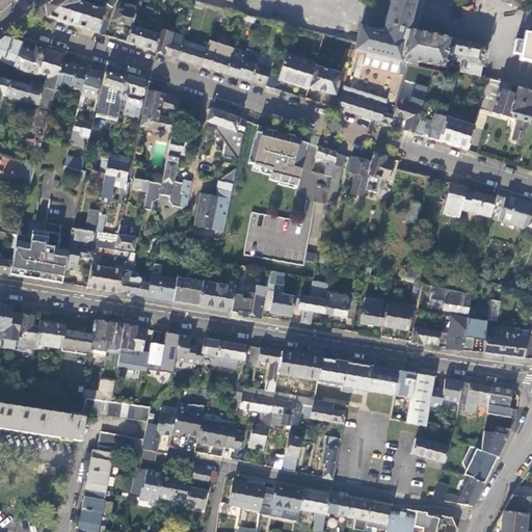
[(50,0),(45,5),(47,18),(64,23),(81,28),(96,33),(101,18),(104,19),(106,17),(111,8),(103,1),(99,9),(78,3),(80,0),(50,0)]
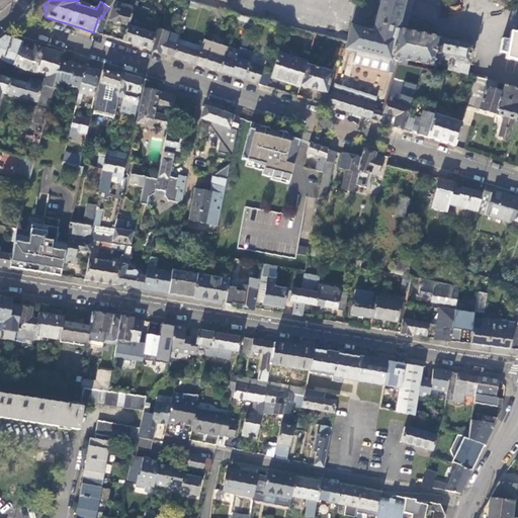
[(130,15),(135,0),(130,0),(128,4),(124,3),(122,6),(115,4),(113,9),(111,9),(108,20),(115,23),(125,26),(126,26),(130,15)]
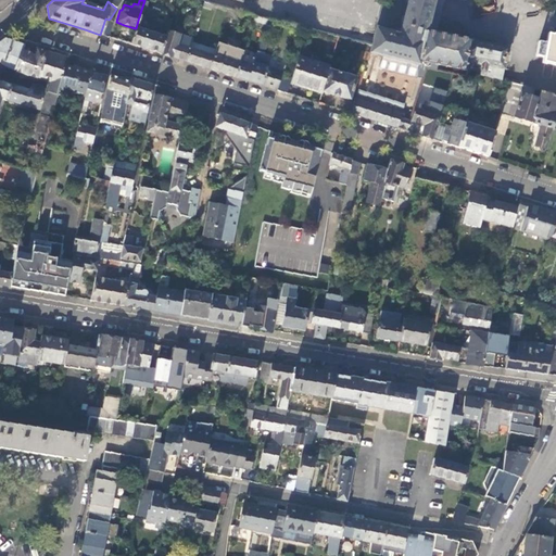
[(408,0),(401,35),(376,28),(371,46),(369,53),(370,53),(381,57),(378,66),(424,78),(427,70),(437,72),(438,65),(464,71),(468,72),(502,80),(507,49),(437,35),(427,33),(434,0),(408,0)]
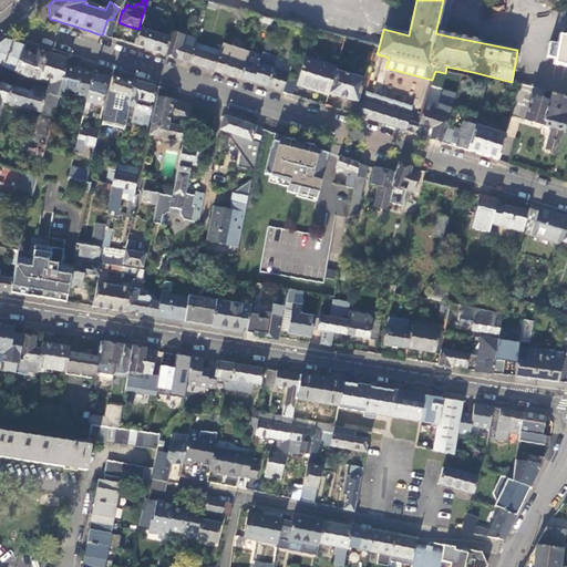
[(443,0),(435,33),(445,35),(453,0),(443,0)]
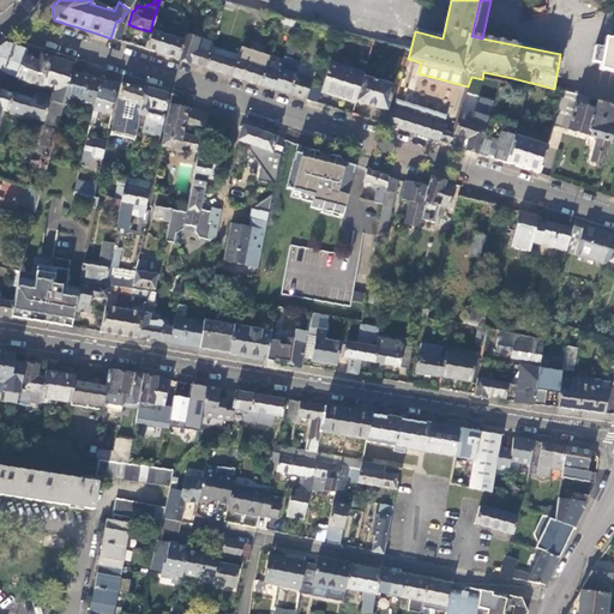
[(170,24),(154,18),(150,31),(149,31),(143,48),(156,53),(175,59),(181,41),(166,36),(168,29),(174,31),(175,28),(169,25),(170,24)]
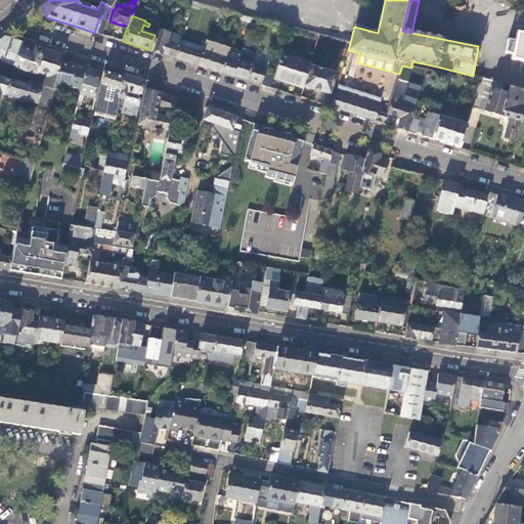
[(99,17),(94,33),(100,35),(105,19),(106,17),(104,16),(102,18),(99,17)]
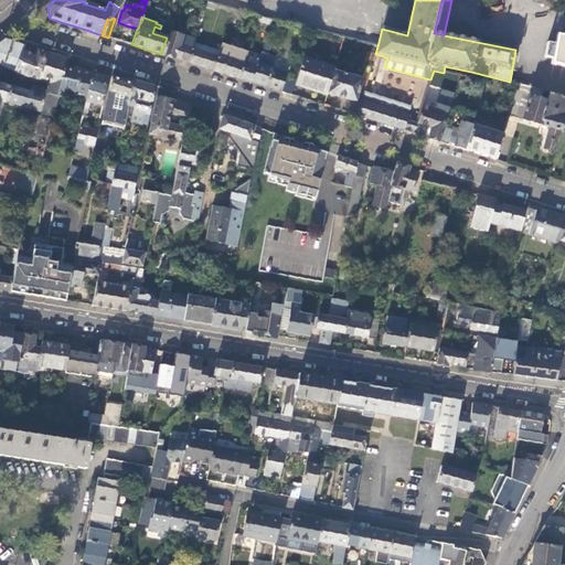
[(192,49),(195,40),(185,36),(185,40),(181,39),(181,35),(170,32),(169,32),(167,38),(161,54),(177,59),(188,62),(192,49)]
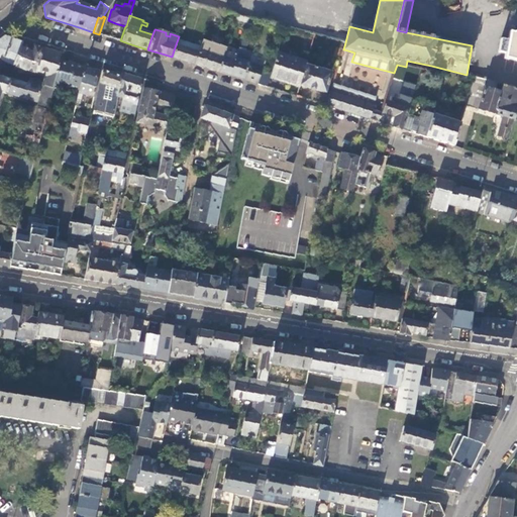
[(0,38),(0,58),(1,59),(12,65),(20,45),(22,41),(17,39),(4,35),(0,38)]
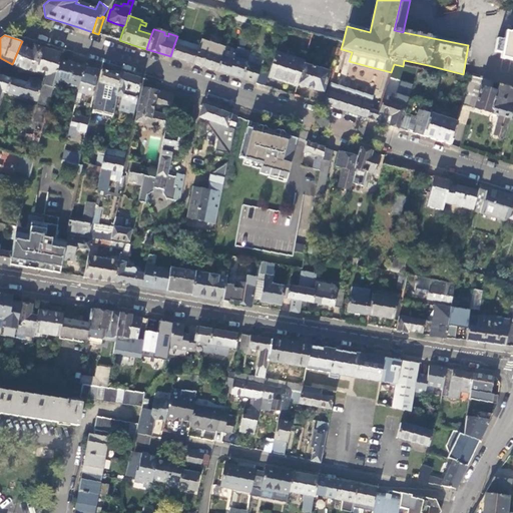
[(224,46),(200,39),(196,51),(192,63),(198,65),(216,71),(224,46)]
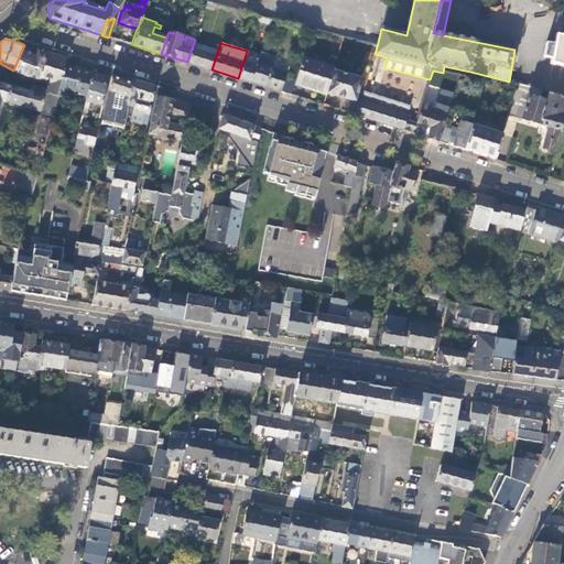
[(38,49),(24,45),(22,50),(34,55),(38,49)]
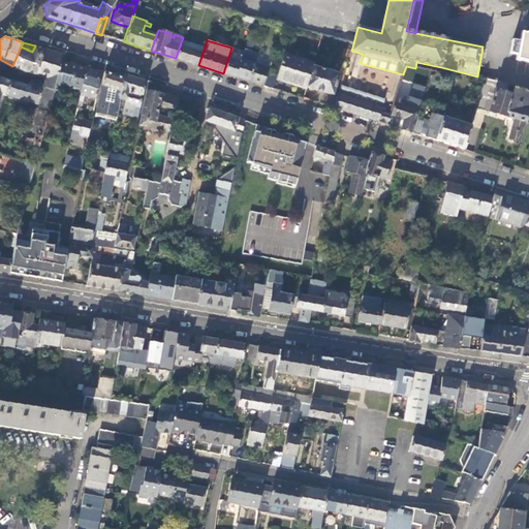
[(21,47),(12,66),(14,68),(19,69),(22,70),(25,71),(36,74),(42,49),(39,48),(35,45),(32,52),(21,47)]
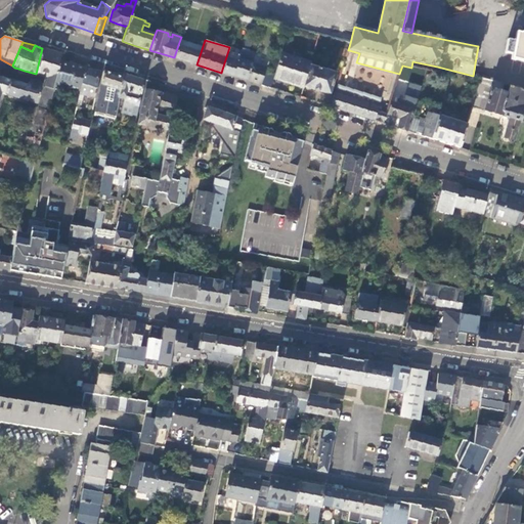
[(178,45),(174,57),(184,61),(197,64),(201,52),(178,45)]
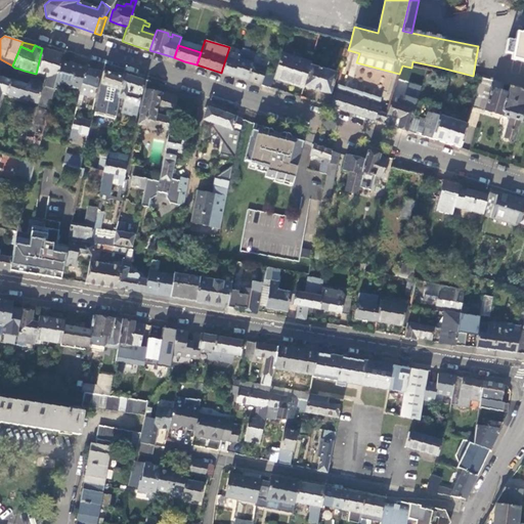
[(238,59),(241,51),(229,47),(221,73),(224,74),(233,77),(238,59)]
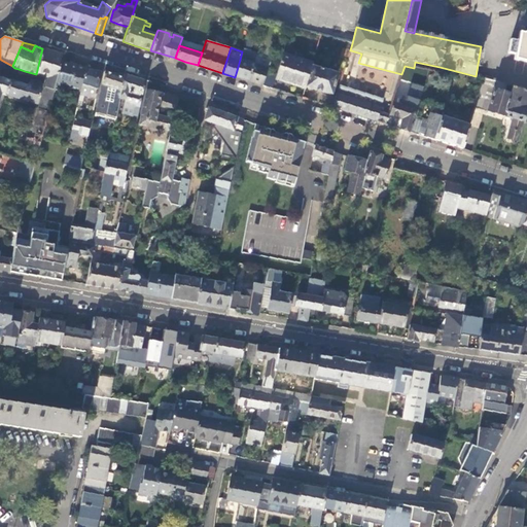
[(42,48),(36,74),(46,77),(44,88),(55,90),(57,83),(61,63),(62,55),(54,51),(42,48)]
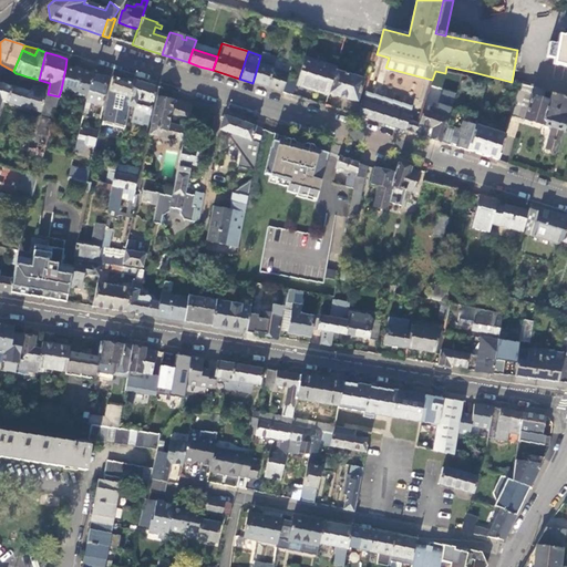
[(258,64),(253,83),(268,88),(280,91),(285,76),(286,73),(272,69),(277,58),(261,52),(260,55),(258,64)]
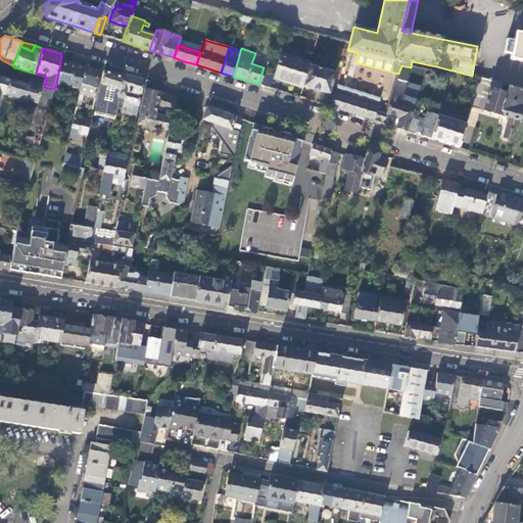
[(308,66),(310,63),(280,54),(274,75),(273,79),(285,83),(302,88),(302,87),(308,66)]
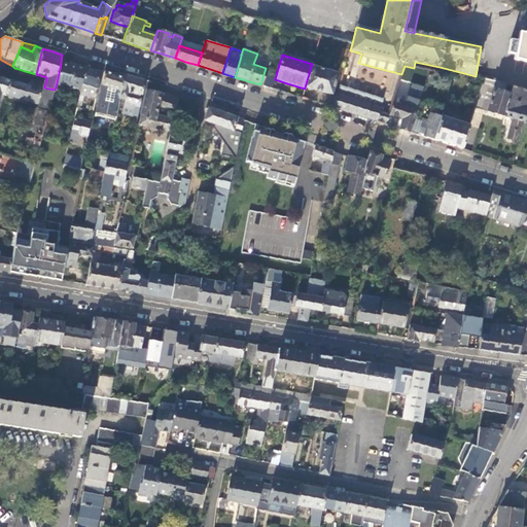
[(73,66),(61,63),(57,83),(71,86),(71,90),(80,91),(85,68),(73,66)]
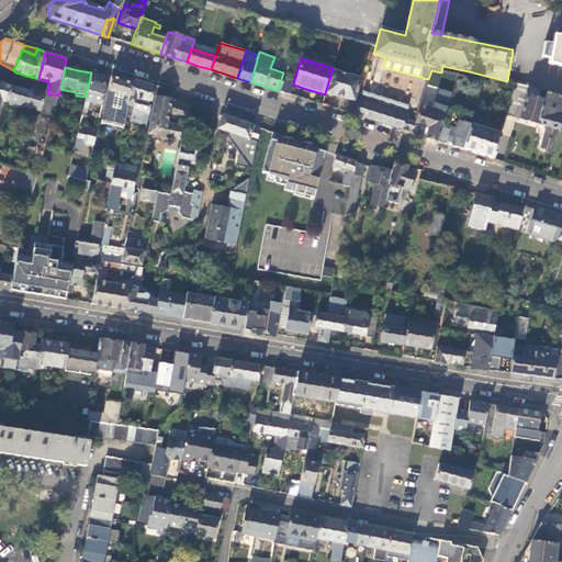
[(359,80),(332,71),(325,93),(337,97),(352,101),(359,80)]
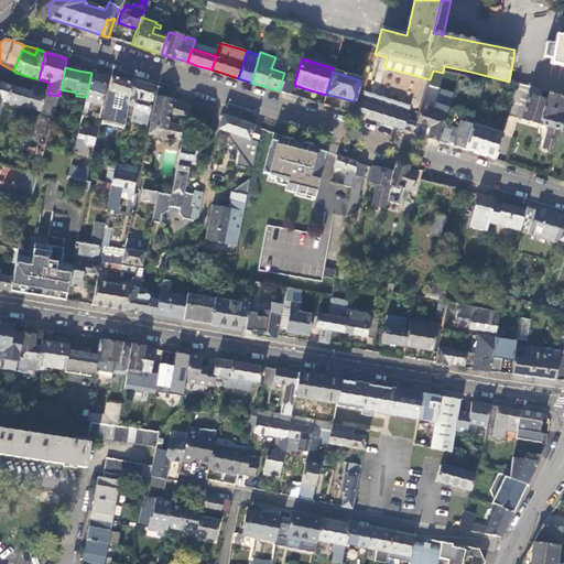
[(91,73),(86,97),(85,101),(102,106),(105,95),(104,94),(108,78),(100,76),(91,73)]
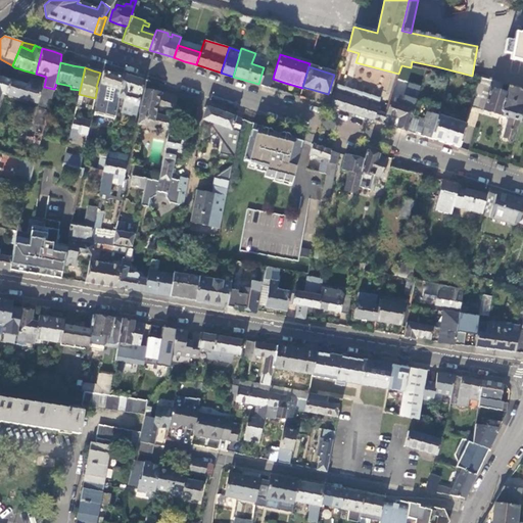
[(109,73),(102,70),(94,115),(113,121),(117,97),(122,78),(109,73)]
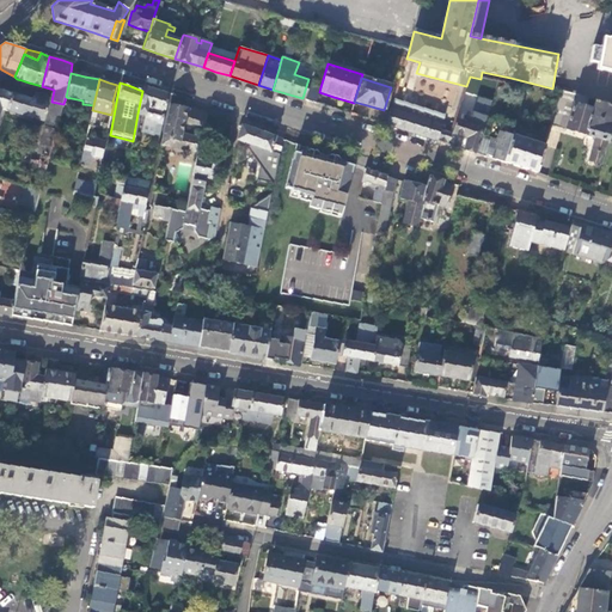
[(307,83),(303,98),(316,103),(319,92),(320,87),(307,83)]
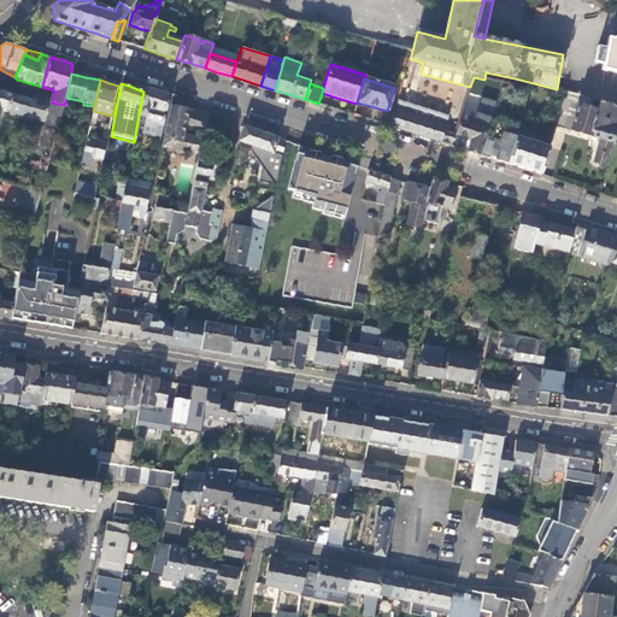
[(157,90),(145,87),(144,92),(139,115),(145,116),(147,107),(165,111),(168,98),(170,94),(157,90)]
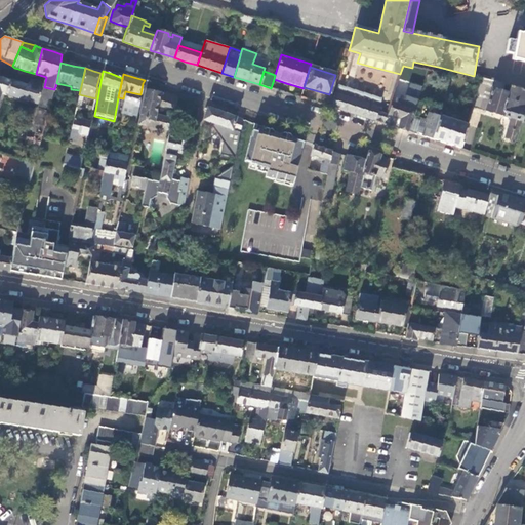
[(10,80),(0,77),(0,96),(1,93),(6,95),(10,80)]
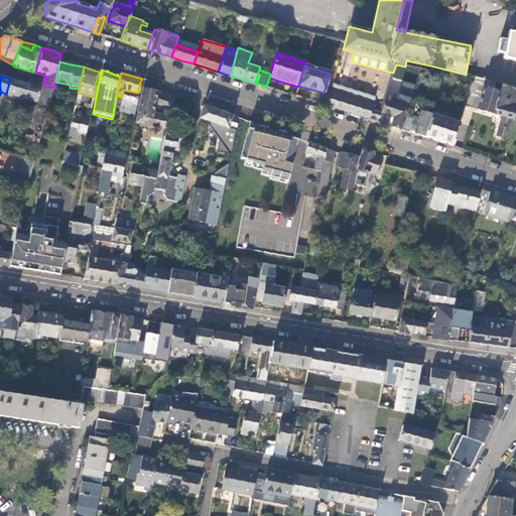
[(27,83),(39,87),(41,80),(30,77),(27,83)]
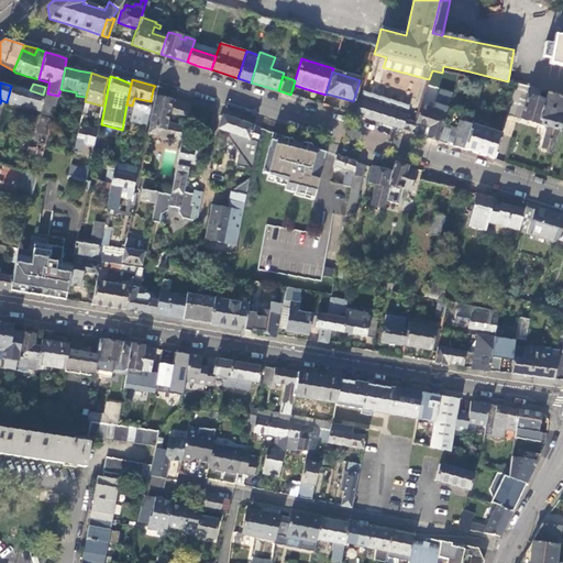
[(538,90),(516,84),(507,114),(528,121),(537,123),(544,100),(536,98),(538,90)]
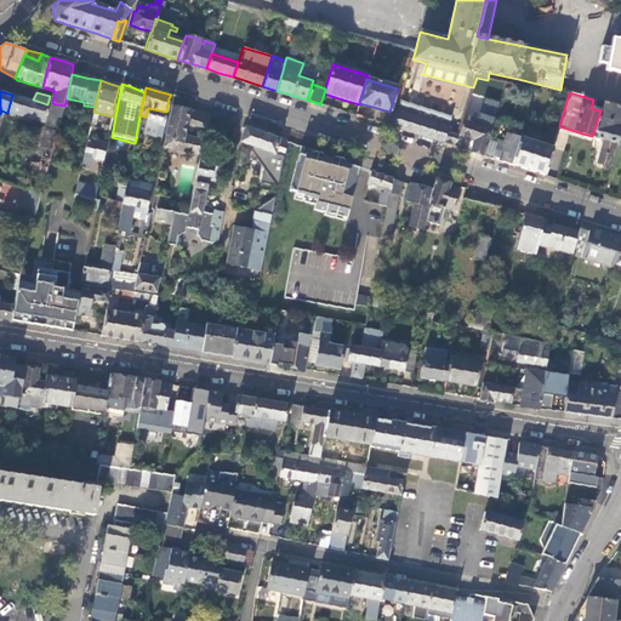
[(20,97),(12,95),(7,113),(43,123),(47,104),(33,100),(29,100),(20,97)]
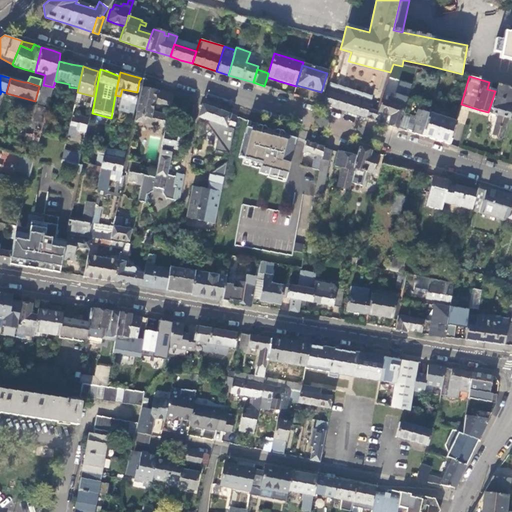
[(507,118),(511,103),(511,87),(497,84),(495,91),(488,112),(497,115),(507,118)]
